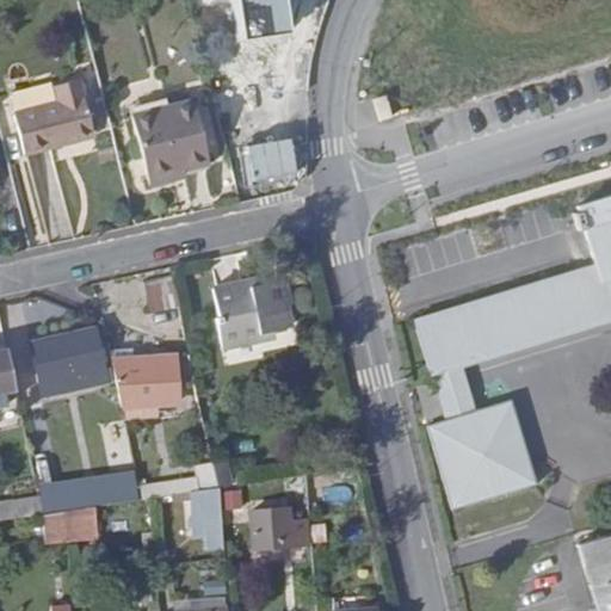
[(93,133),(84,97),(80,80),(54,86),(57,102),(13,113),(24,155),(61,146),(60,141),(93,133)]
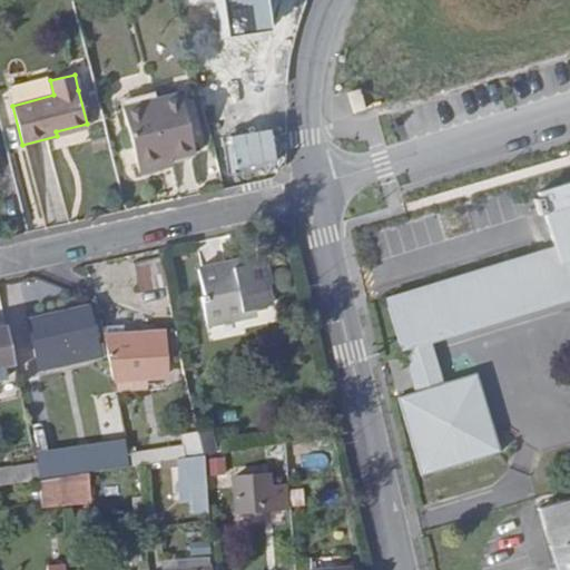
[(360,88),(346,92),(353,115),(366,109),(360,88)]
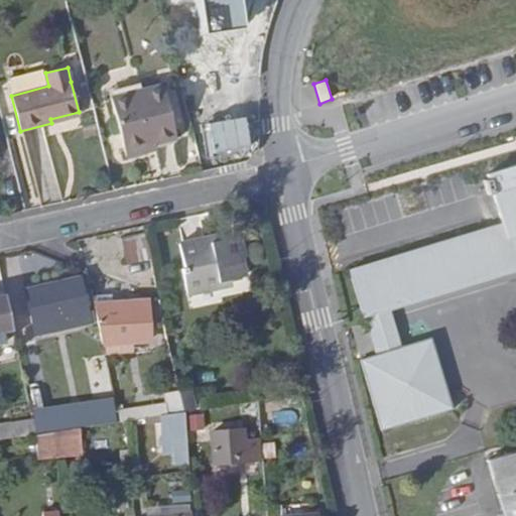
[(176,138),(162,85),(111,98),(126,155),(147,150),(146,145),(176,138)]
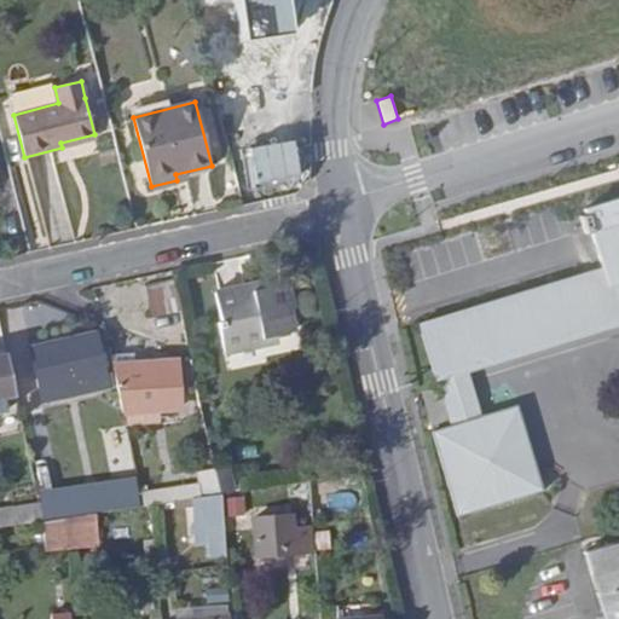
[(61,143),(62,148),(96,138),(94,134),(61,143)]
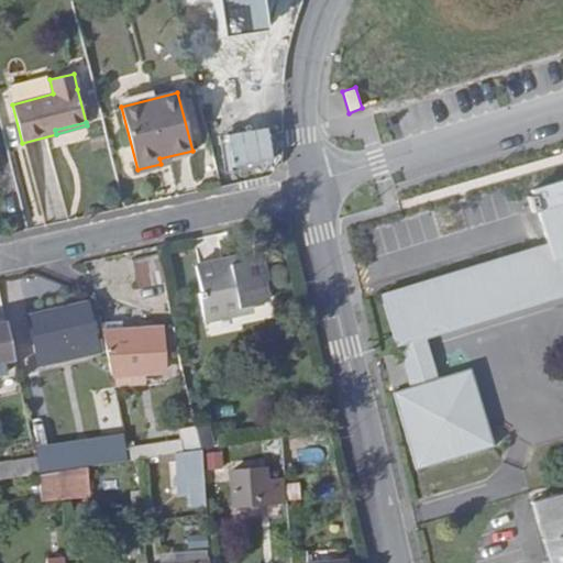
[(393,393),(423,496),(500,474),(470,370),(437,379),(424,340),(562,296),(562,180),(530,191),(547,245),(381,296),(396,348),(399,346),(411,387),(393,393)]
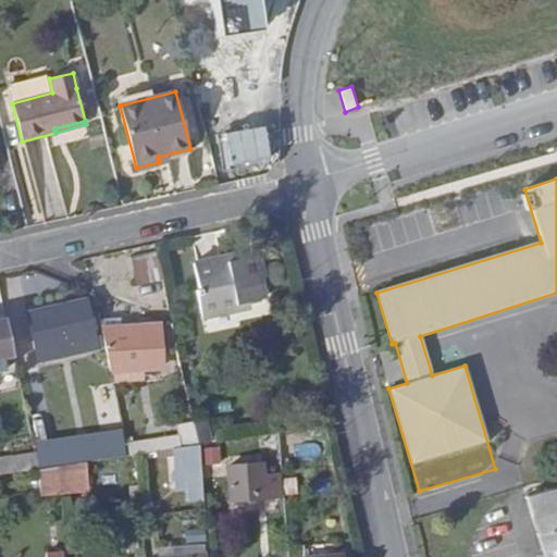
[(158,256),(131,261),(136,286),(162,281),(158,256)]
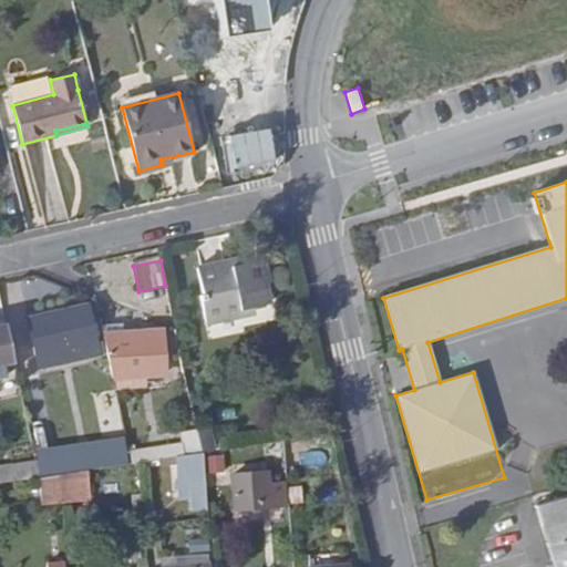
[(241,270),(240,264),(232,266),(230,260),(196,268),(202,296),(199,296),(206,323),(237,317),(240,316),(239,310),(250,308),(241,270)]
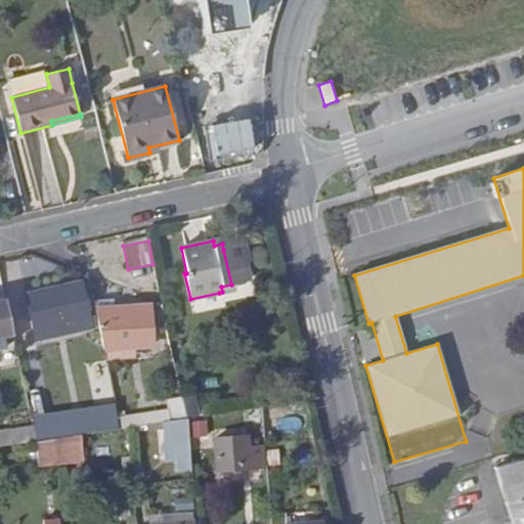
[(223,250),(231,285),(221,287),(222,292),(219,293),(219,294),(237,289),(231,268),(234,267),(230,248),(223,250)]
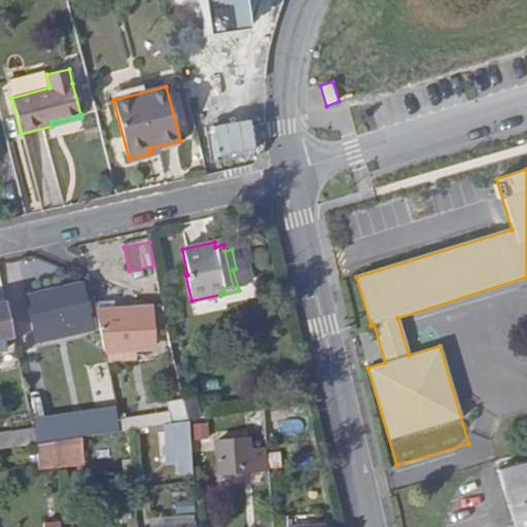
[(67,281),(29,290),(30,297),(68,288),(67,281)]
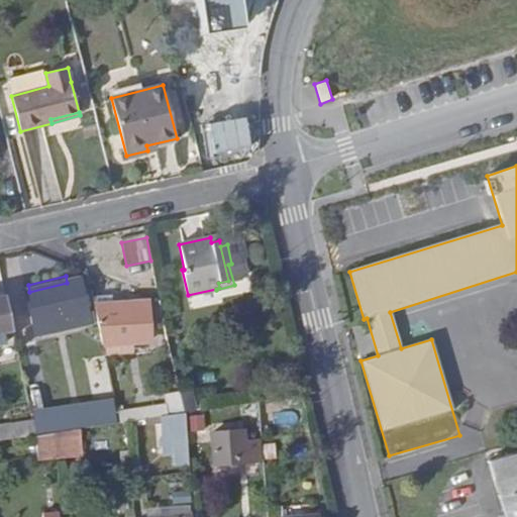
[(33,325),(46,322),(48,331),(90,322),(80,280),(67,283),(29,292),(25,292),(33,325)]
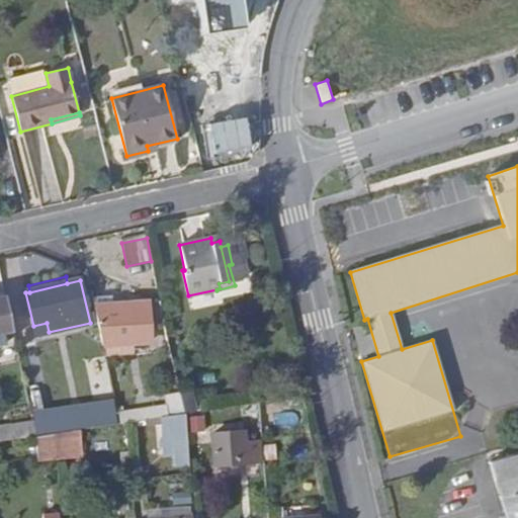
[(30,343),(19,293),(5,297),(12,331),(16,346),(30,343)]
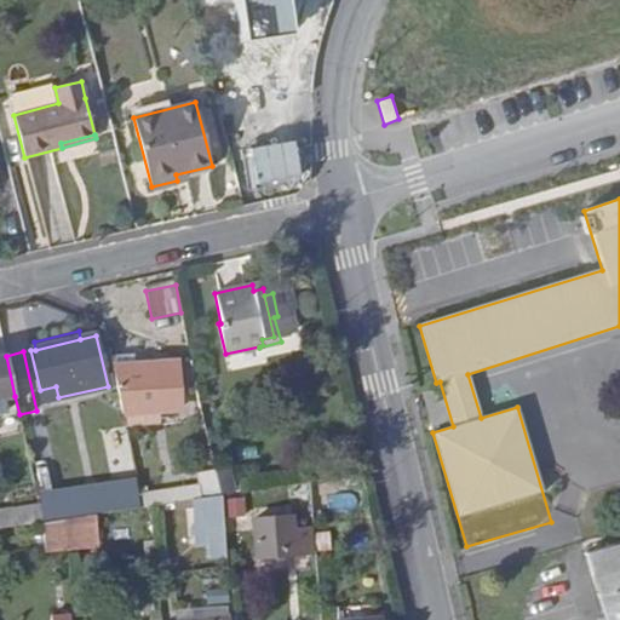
[(112,365),(135,363),(133,354),(109,354),(112,365)]
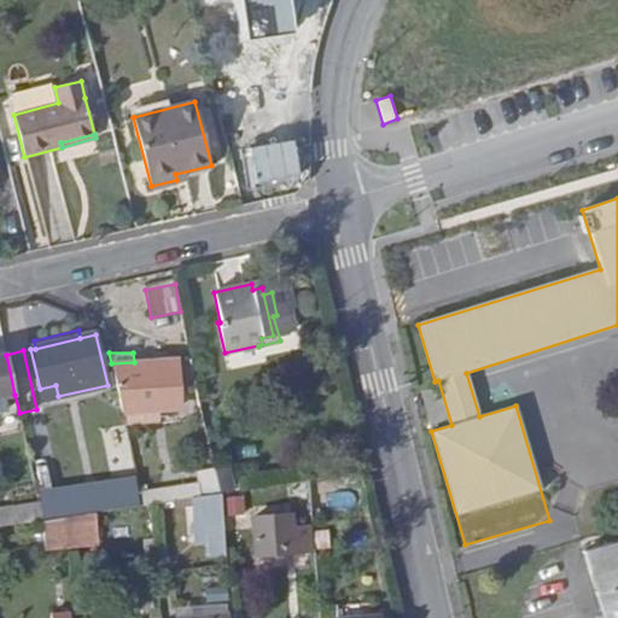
[(0,397),(15,395),(6,355),(0,355),(0,397)]
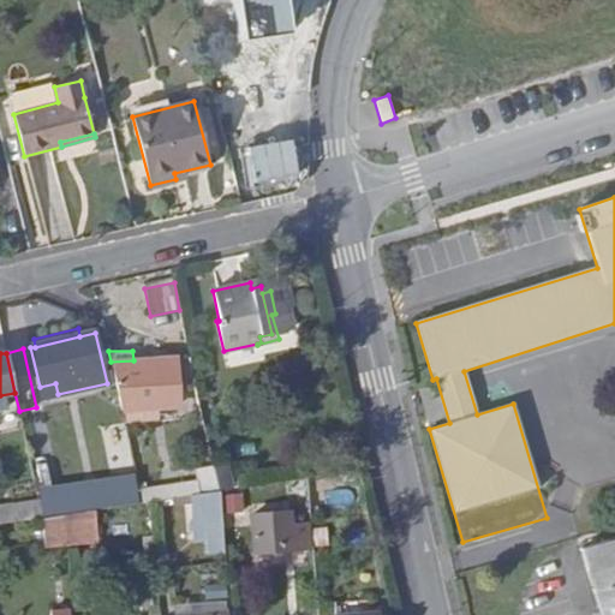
[(184,384),(195,383),(189,357),(181,358),(184,384)]
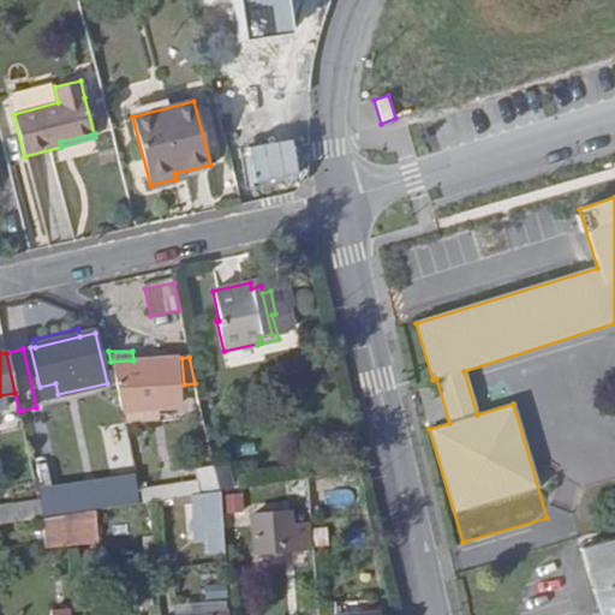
[(133,360),(111,362),(121,410),(178,406),(175,358),(133,360)]
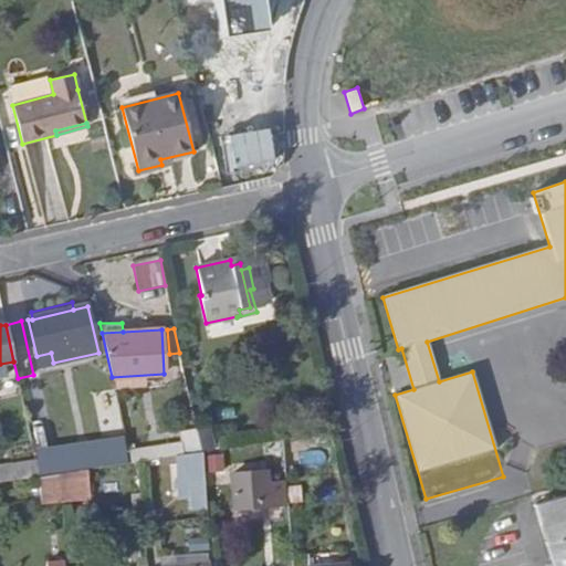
[(128,451),(130,462),(179,456),(202,451),(197,429),(179,432),(181,442),(128,451)]
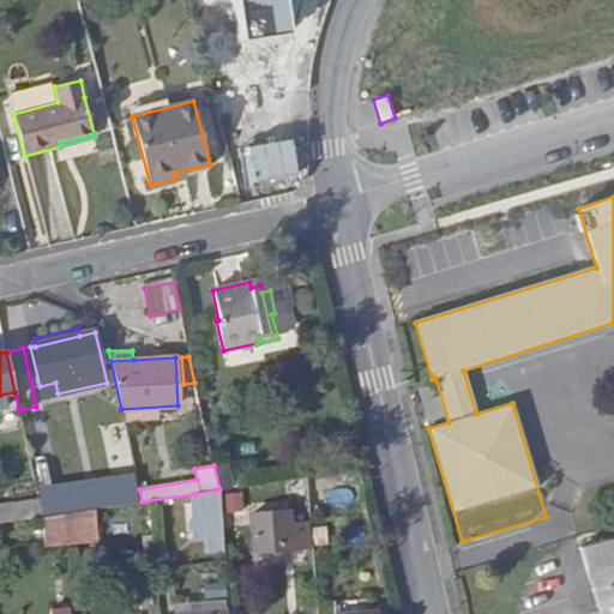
[(224,553),(220,489),(194,494),(199,554),(224,553)]
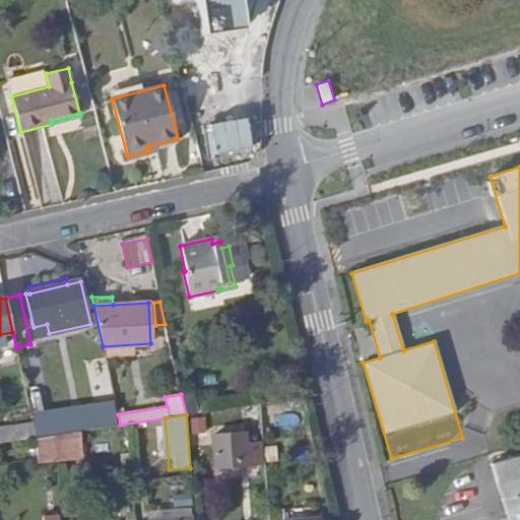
[(56,434),(81,431),(79,420),(64,423),(64,420),(47,424),(48,436),(56,434)]
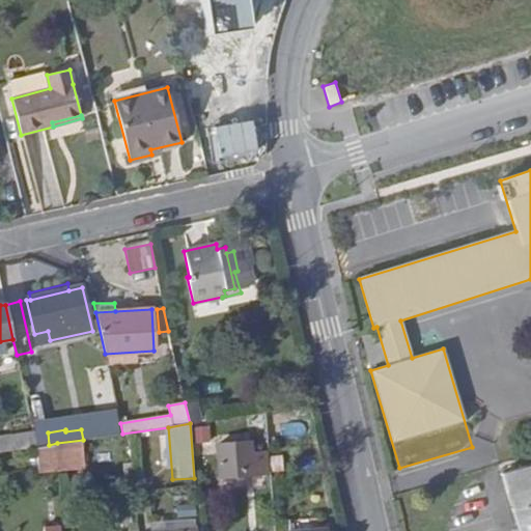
[(36,447),(34,432),(0,437),(0,451),(36,447)]
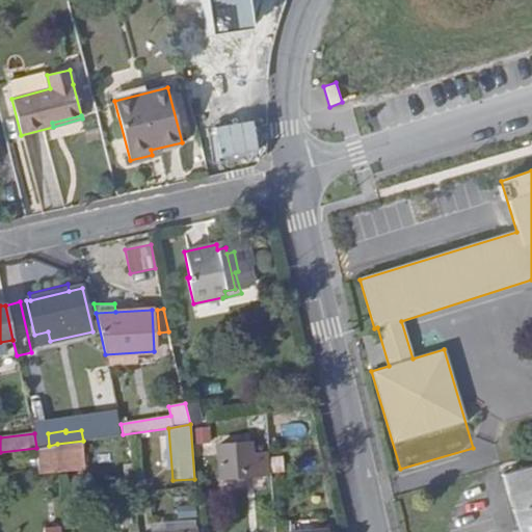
[(58,472),(84,469),(82,441),(57,444),(58,472)]
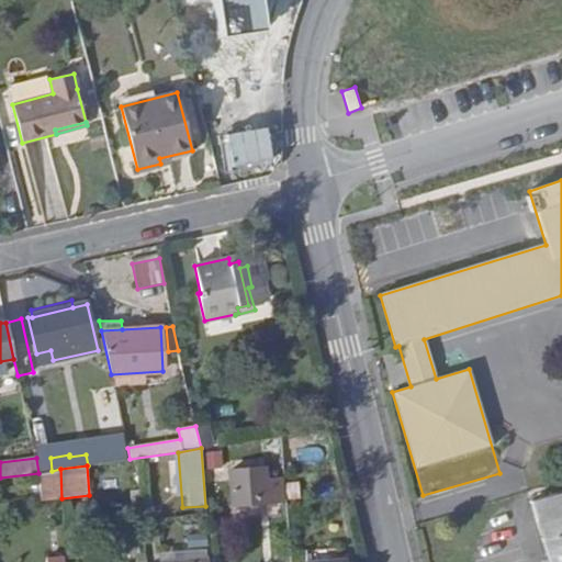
[(283,501),(281,479),(267,480),(266,468),(229,471),(232,504),(283,501)]
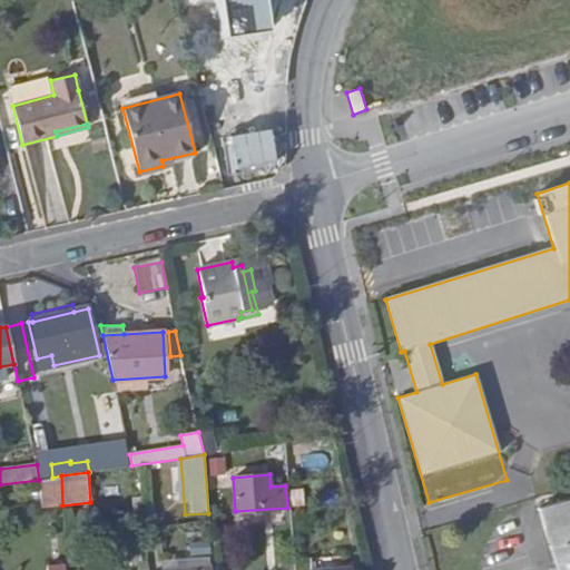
[(62,505),(61,475),(52,478),(39,480),(41,507),(62,505)]
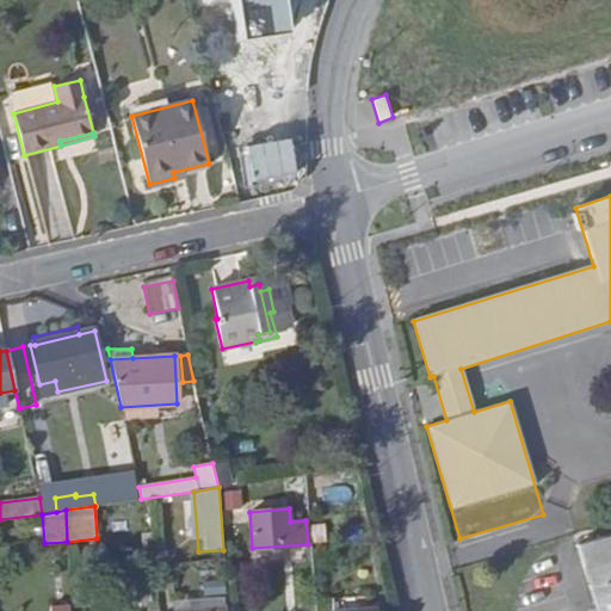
[(610,610),(610,534),(574,544),(594,610),(610,610)]
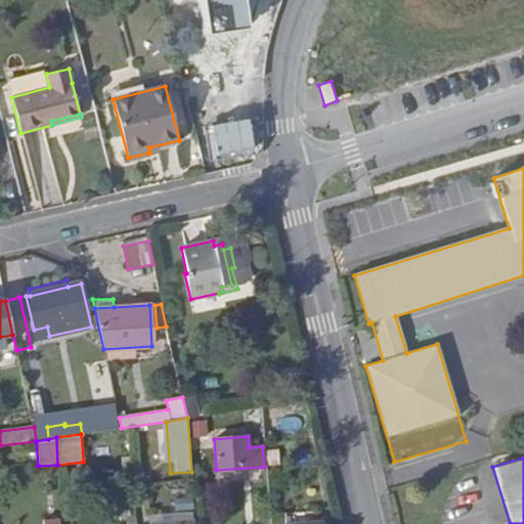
[(154,523),(192,521),(191,512),(154,515),(154,523)]
